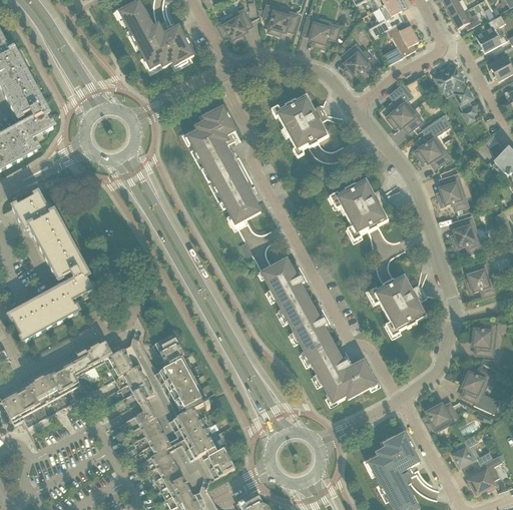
[(202,0),(208,9),(215,5),(212,0),(202,0)]
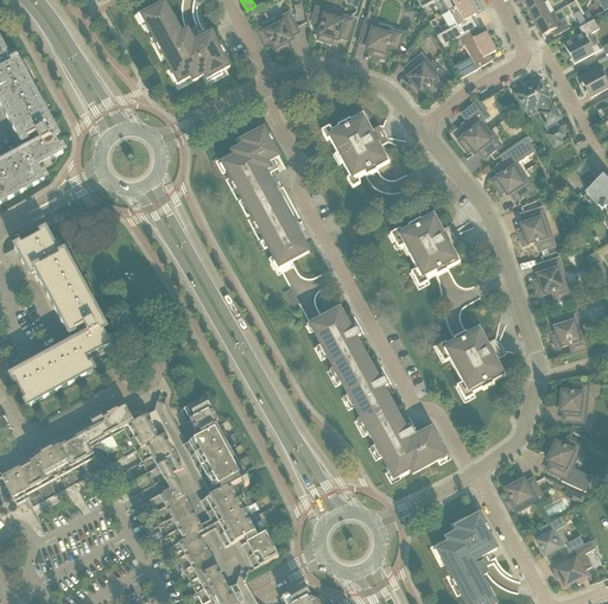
[(417,0),(420,6),(431,0),(443,0),(448,10),(464,0),(417,0)]
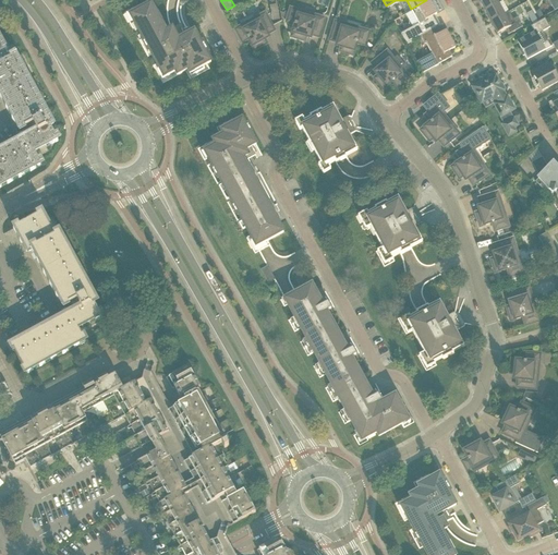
[(434,7),(435,5),(432,0),(426,0),(411,9),(419,21),(400,31),(405,41),(420,34),(438,24),(433,13),(436,11),(434,7)]
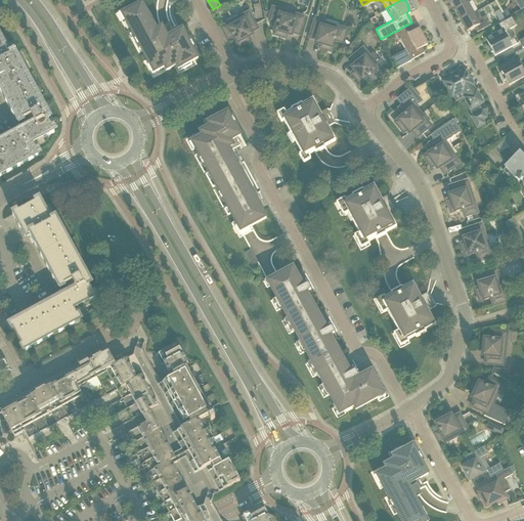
[(134,9),(124,15),(134,35),(133,36),(135,40),(136,42),(139,46),(140,45),(150,66),(162,59),(166,69),(176,63),(179,70),(183,67),(186,66),(185,66),(191,62),(190,59),(195,57),(198,55),(194,49),(193,48),(194,47),(193,44),(191,42),(190,38),(188,39),(188,38),(182,27),(178,29),(174,32),(171,33),(167,25),(166,24),(162,26),(162,27),(157,29),(149,15),(145,7),(141,1),(132,6),(134,9)]
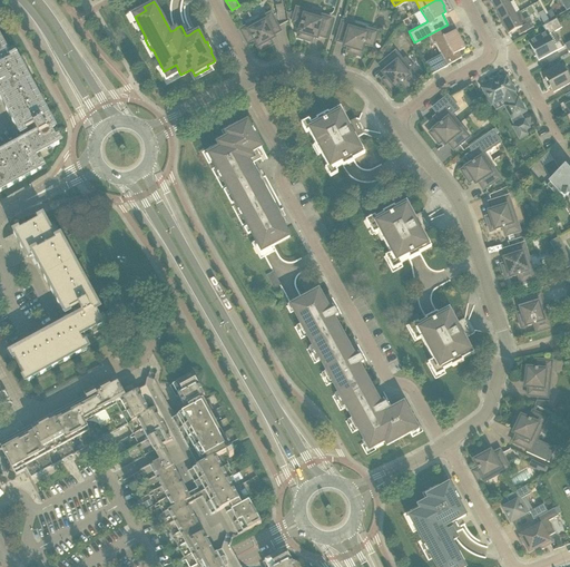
[(520,9),(514,12),(509,1),(495,8),(501,20),(520,10),(520,9)]
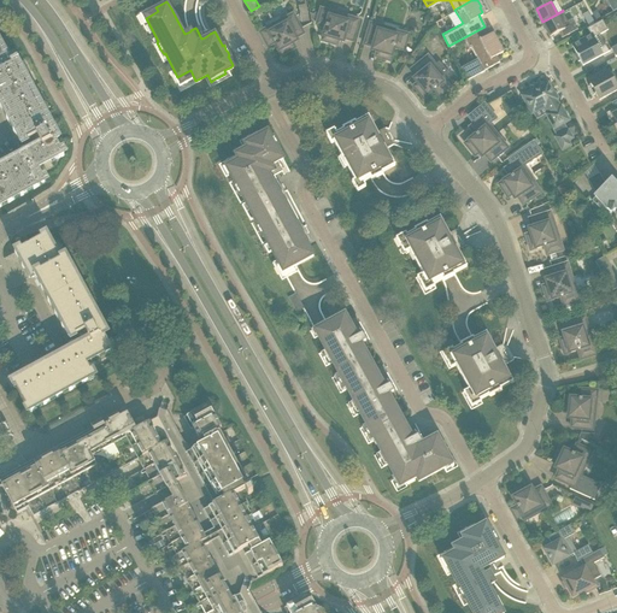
[(359,17),(347,15),(321,6),(319,11),(315,10),(313,11),(310,11),(311,17),(317,19),(317,22),(325,24),(322,37),(336,42),(338,37),(344,39),(344,35),(353,37),(359,17)]
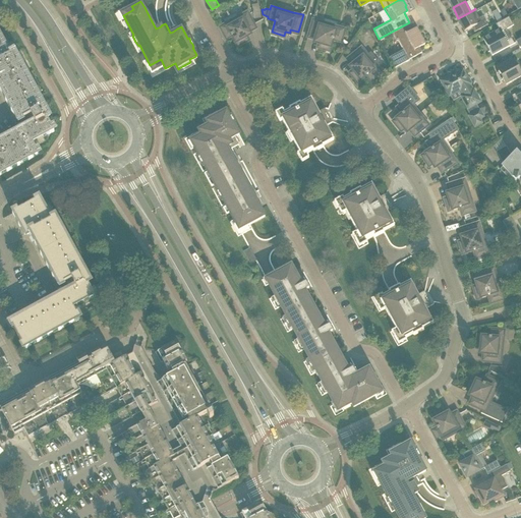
[(482,13),(479,15),(475,9),(458,18),(464,30),(472,25),(474,30),(487,22),(482,13)]
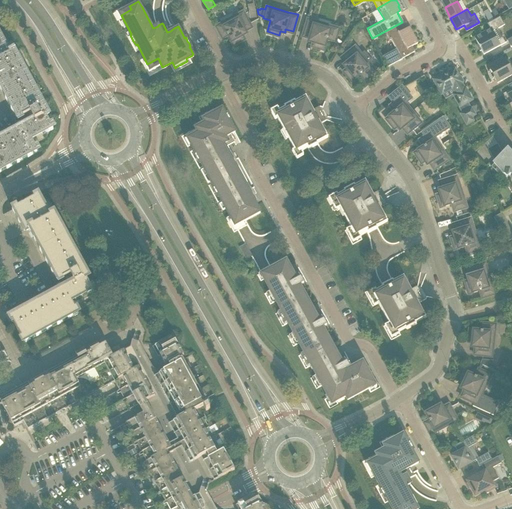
[(251,25),(246,17),(243,10),(216,24),(222,36),(227,33),(233,43),(244,37),(242,34),(246,32),(245,29),(251,25)]
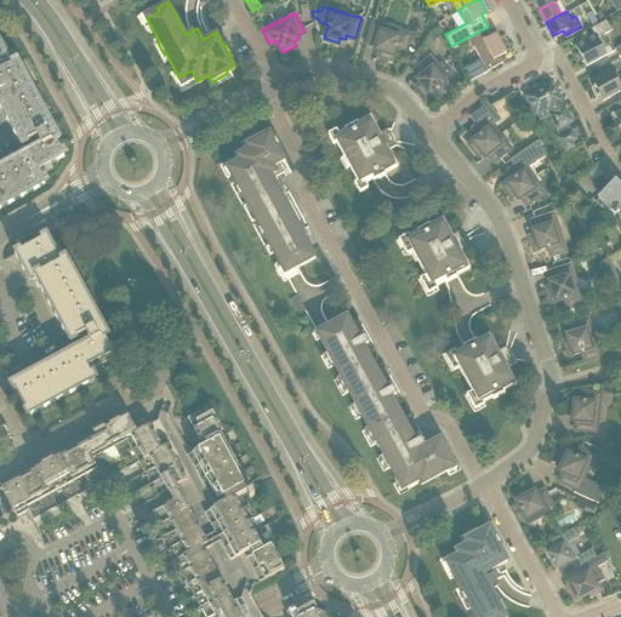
[(603,32),(610,28),(605,18),(591,26),(594,32),(575,43),(580,51),(577,52),(581,60),(584,58),(586,63),(613,49),(603,32)]
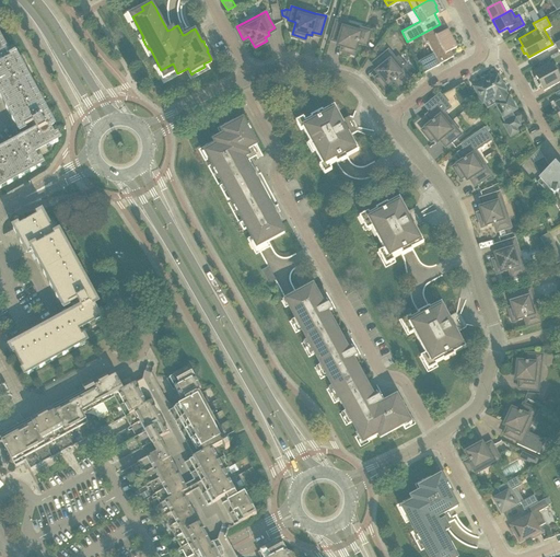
[(370,28),(347,22),(336,19),(330,37),(338,39),(337,43),(342,45),(341,48),(354,53),(358,41),(366,43),(370,28)]
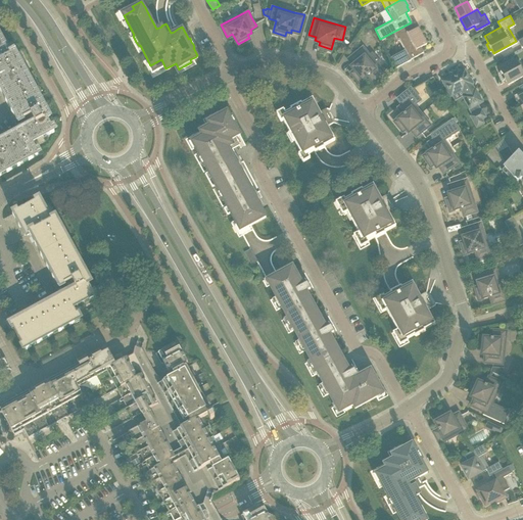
[(420,30),(416,32),(411,22),(393,32),(397,39),(399,38),(405,48),(390,56),(395,66),(411,58),(411,57),(423,50),(420,45),(426,42),(420,30)]
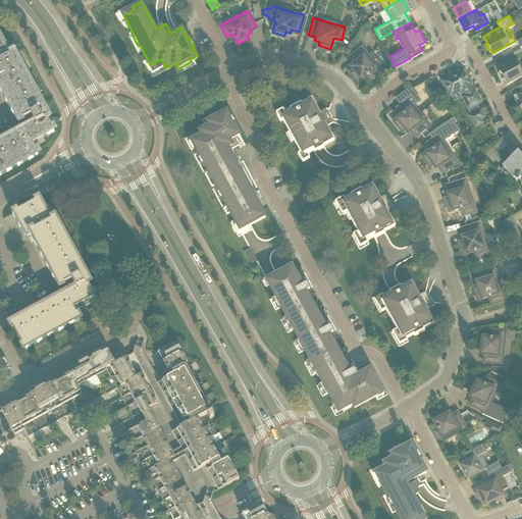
[(0,36),(0,88),(17,120),(19,118),(19,119),(20,118),(24,126),(0,140),(0,170),(38,150),(32,139),(53,127),(47,115),(48,115),(13,51),(9,53),(0,36)]
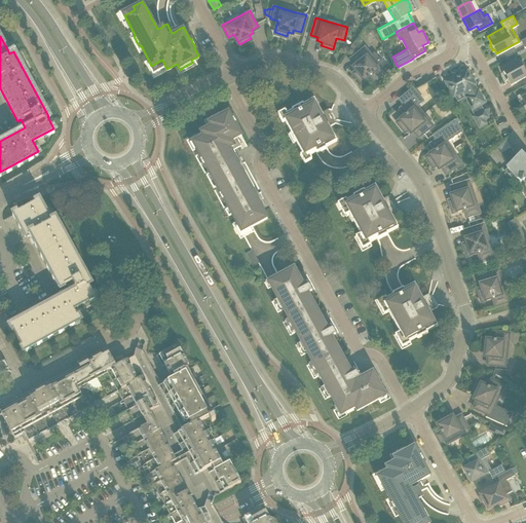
[(374,50),(372,51),(366,44),(350,58),(355,63),(352,65),(355,69),(352,71),(361,81),(370,74),(375,80),(385,72),(381,66),(385,63),(374,50)]
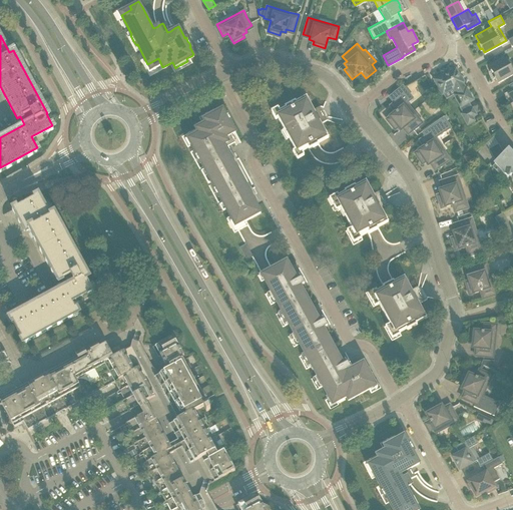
[(491,68),(489,69),(493,76),(495,75),(498,81),(512,72),(512,63),(512,64),(509,57),(506,59),(505,57),(504,58),(503,56),(490,63),(491,65),(490,66),(491,68)]
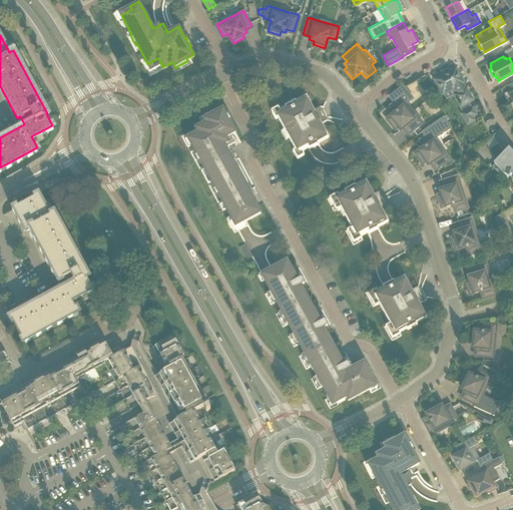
[(443,72),(434,77),(439,86),(442,92),(443,92),(453,86),(456,90),(453,91),(454,92),(460,104),(461,105),(463,103),(464,103),(469,100),(473,98),(466,86),(465,86),(462,81),(463,80),(455,66),(444,73),(443,72)]
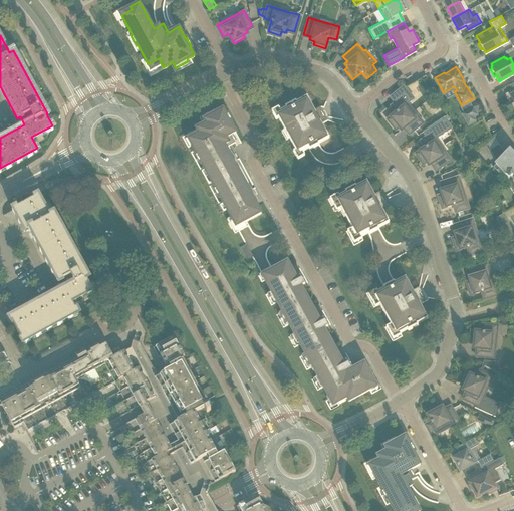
[(413,81),(417,87),(413,90),(416,94),(425,89),(418,78),(413,81)]
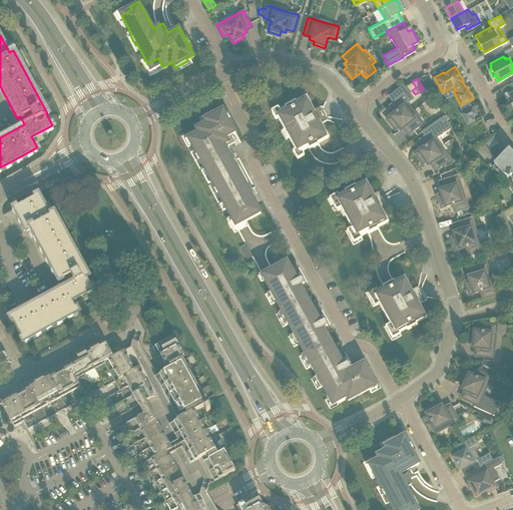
[(396,110),(387,117),(395,127),(398,124),(401,128),(403,126),(408,132),(422,120),(414,111),(405,100),(404,99),(411,94),(403,85),(401,86),(390,95),(395,100),(391,103),(396,110)]
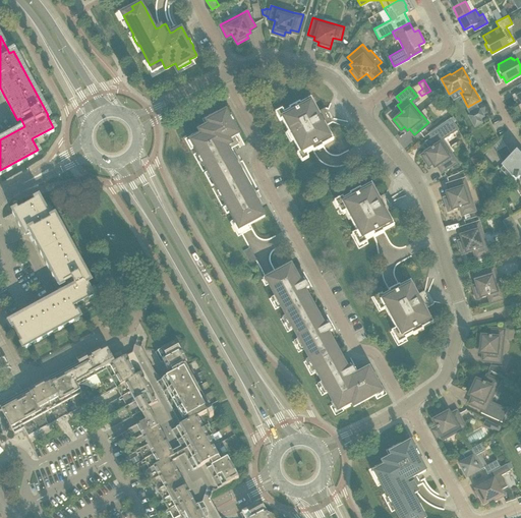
[(520,88),(512,94),(520,110),(520,88)]
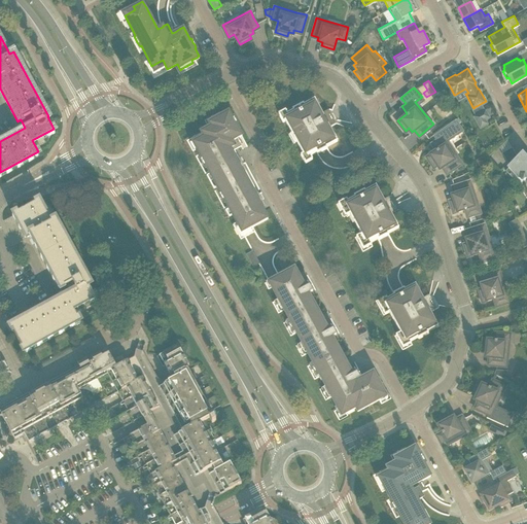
[(323,112),(322,110),(314,97),(304,102),(303,101),(292,107),(293,108),(287,111),(286,110),(287,110),(286,109),(285,108),(278,111),(279,112),(279,113),(279,114),(280,114),(283,120),(285,118),(291,132),(295,130),(300,137),(295,139),(303,151),(301,152),(304,159),(305,160),(305,162),(312,158),(312,156),(312,155),(311,154),(310,153),(316,150),(317,151),(322,149),(327,146),(327,144),(338,139),(328,123),(332,120),(327,110),(323,112)]
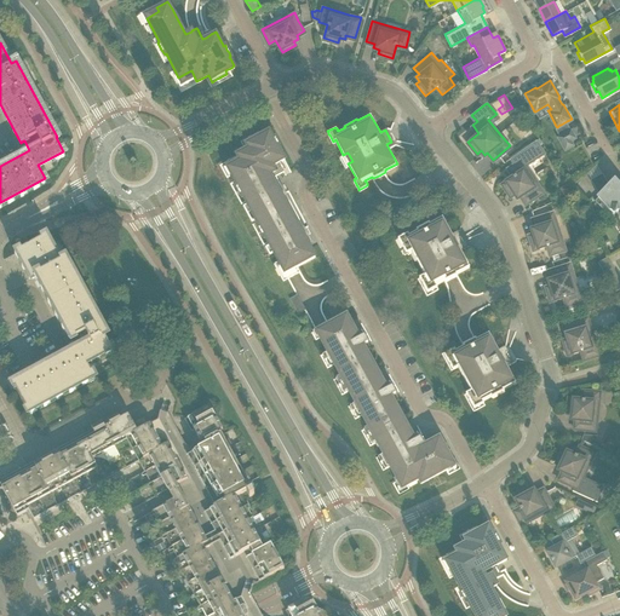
[(518,114),(509,121),(521,136),(530,128),(518,114)]
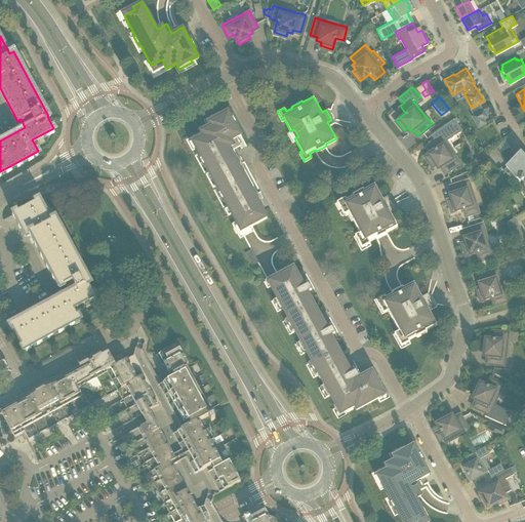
[(483,117),(487,115),(483,109),(473,114),(479,125),(485,121),(483,117)]
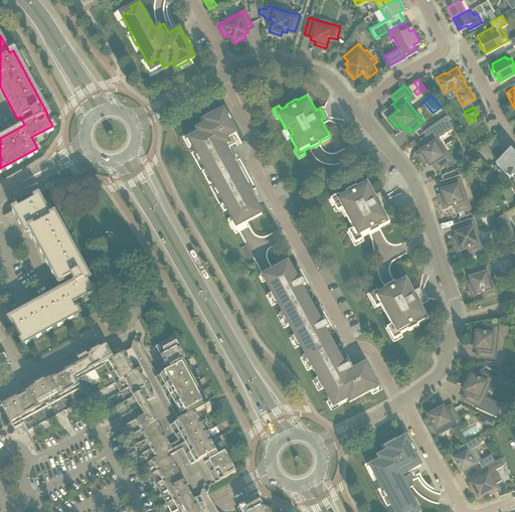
[(226,114),(226,113),(223,108),(216,112),(214,109),(208,113),(208,112),(206,113),(206,114),(202,116),(205,122),(196,127),(198,131),(192,133),(190,134),(190,135),(187,136),(196,152),(194,153),(200,163),(201,162),(205,168),(207,167),(213,178),(211,179),(214,185),(213,186),(218,197),(220,196),(223,202),(226,201),(228,206),(226,207),(237,228),(240,226),(241,226),(242,225),(247,223),(245,220),(262,211),(254,199),(252,200),(246,190),(249,189),(236,165),(234,166),(228,156),(230,155),(224,143),(234,138),(231,133),(236,131),(230,121),(230,120),(231,120),(228,114),(227,115),(226,114)]
